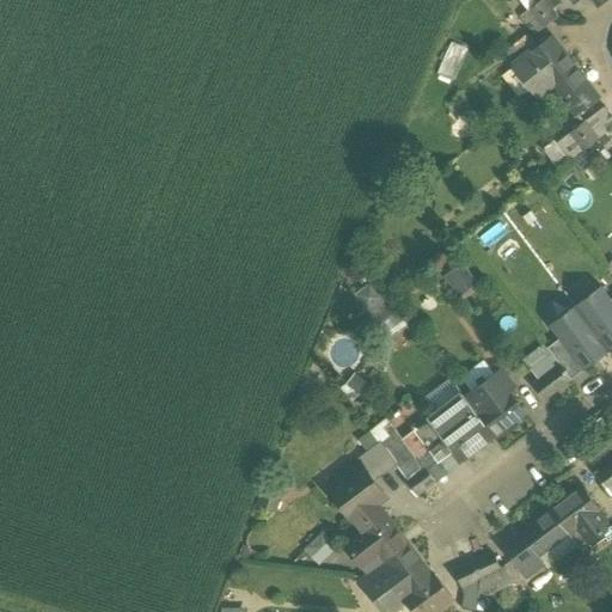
[(556,18),(543,0),(522,0),(530,8),(520,16),(534,34),(556,18)]
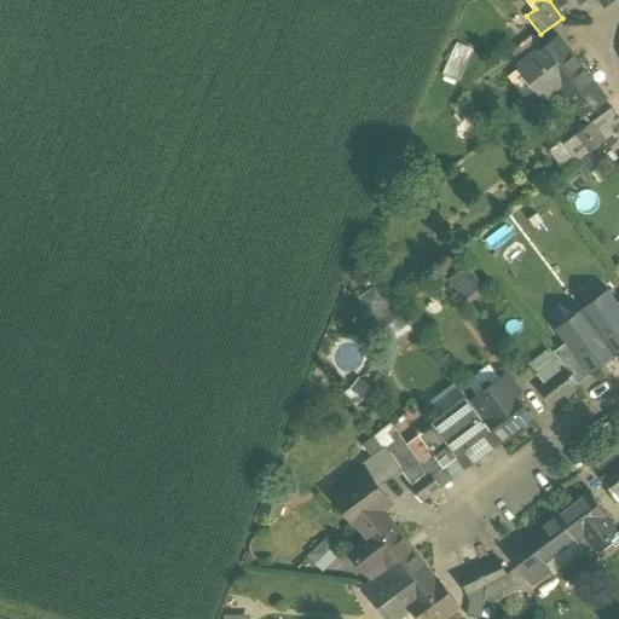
[(534,35),(513,51),(522,63),(544,47),(534,35)]
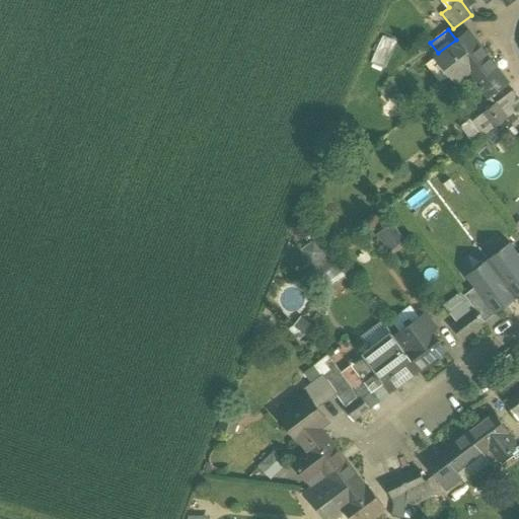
[(438,53),(434,56),(454,82),(468,72),(488,57),(467,30),(456,40),(438,53)]
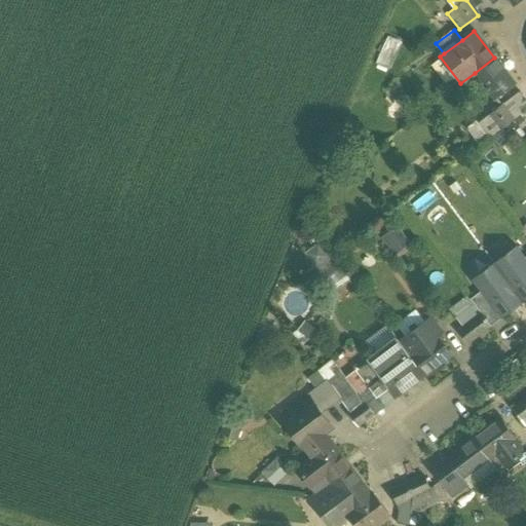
[(515,84),(494,58),(475,73),(495,100),(515,84)]
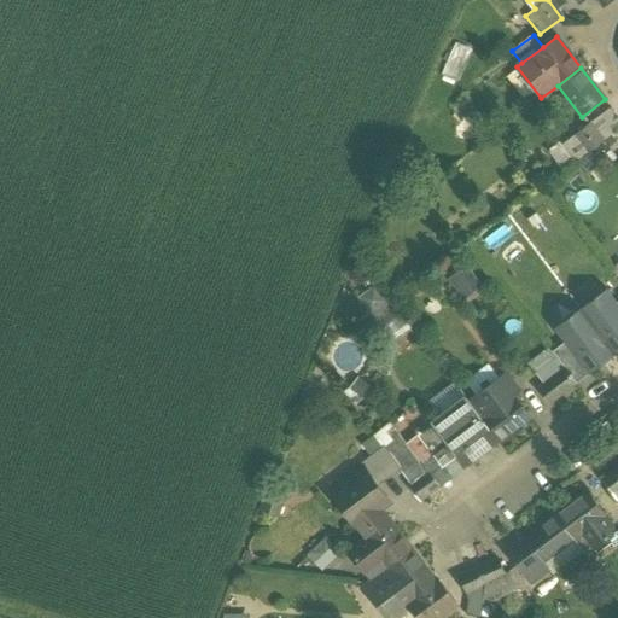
[(617,117),(611,108),(589,124),(604,141),(617,129),(617,117)]
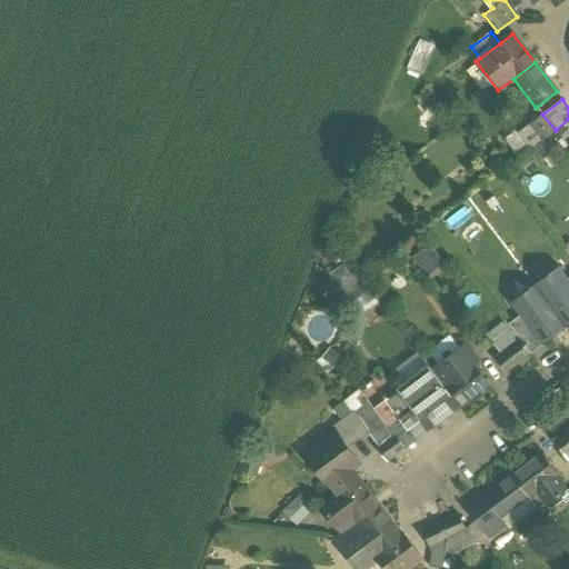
[(556,130),(542,115),(530,123),(542,140),(543,140),(556,130)]
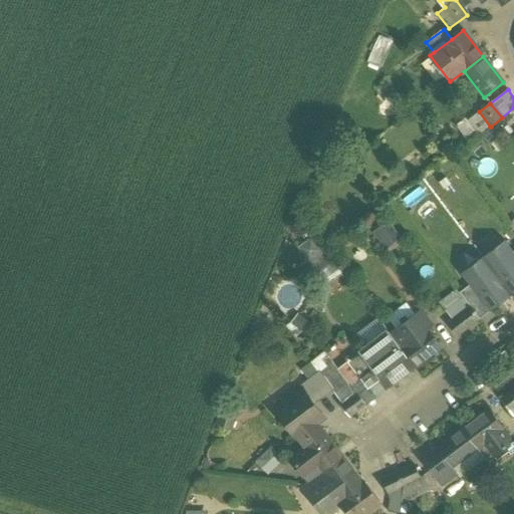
[(490,126),(479,111),(468,120),(479,135),(490,126)]
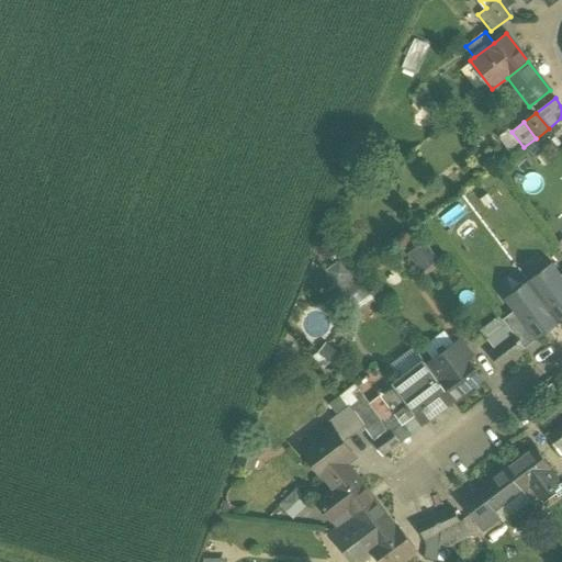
[(412,251),(422,272),(439,263),(429,243),(412,251)]
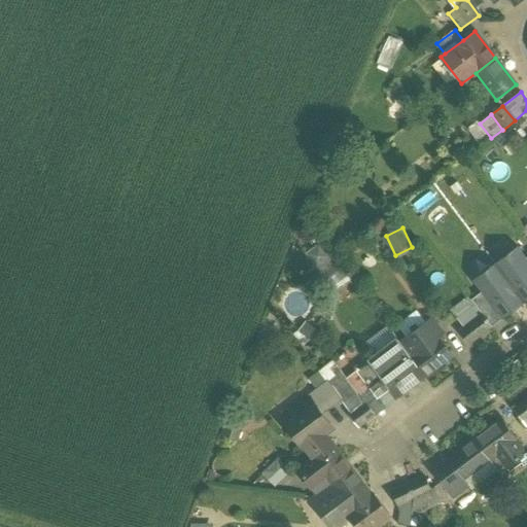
[(526,257),(526,258),(517,246),(495,262),(511,284),(524,302),(526,299),(526,257)]
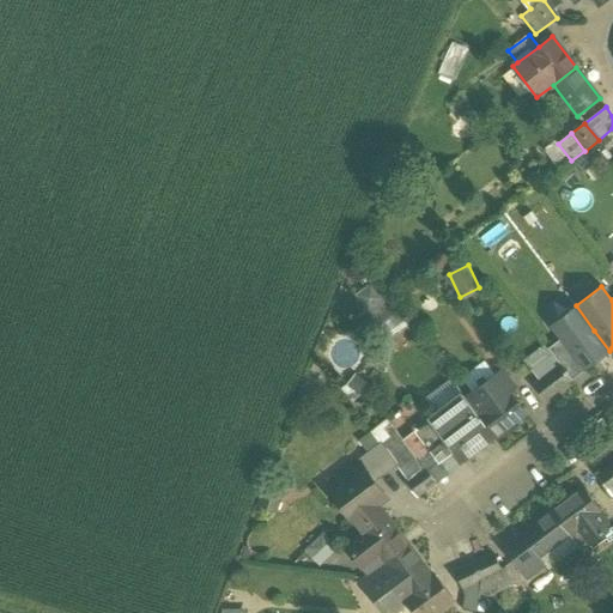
[(594,331),(576,305),(550,326),(560,339),(584,370),(610,351),(594,331)]
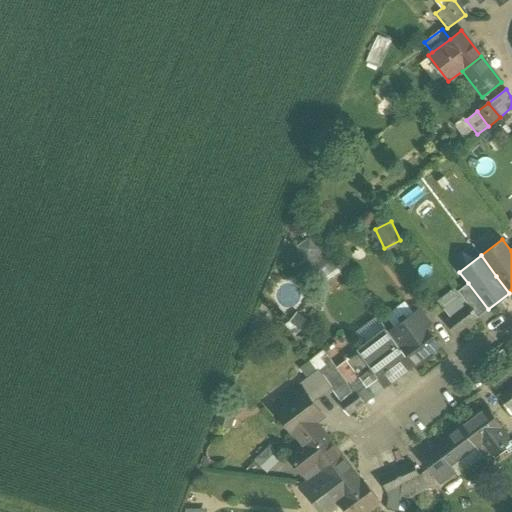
[(461,296),(443,310),(450,319),(468,305),(461,296)]
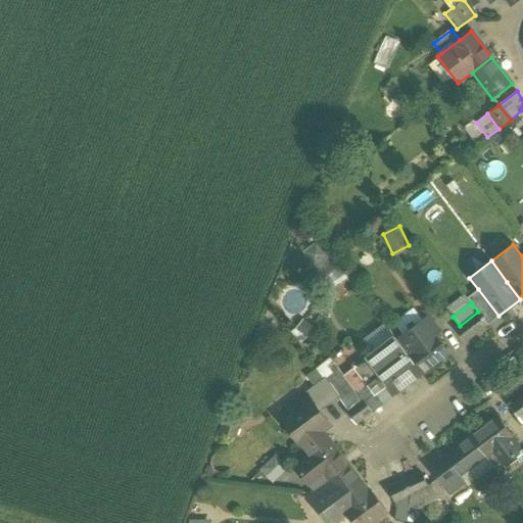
[(460,326),(455,330),(464,342),(487,324),(478,312),(460,326)]
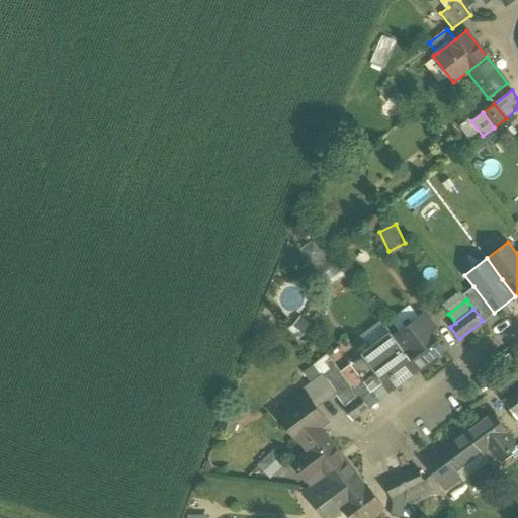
[(423,313),(393,336),(418,369),(444,350),(430,330),(434,327),(423,313)]
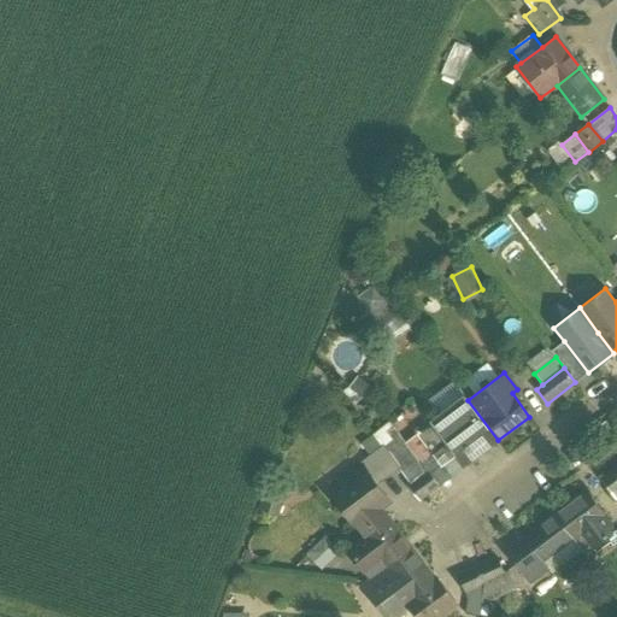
[(372,398),(374,383),(356,382),(354,395),(372,398)]
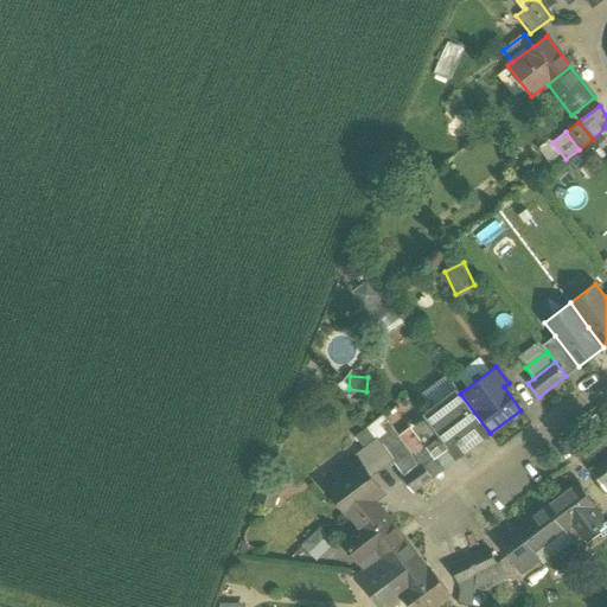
[(459,391),(410,428),(435,460),(452,447),(459,457),(490,433),(460,394),(459,391)]
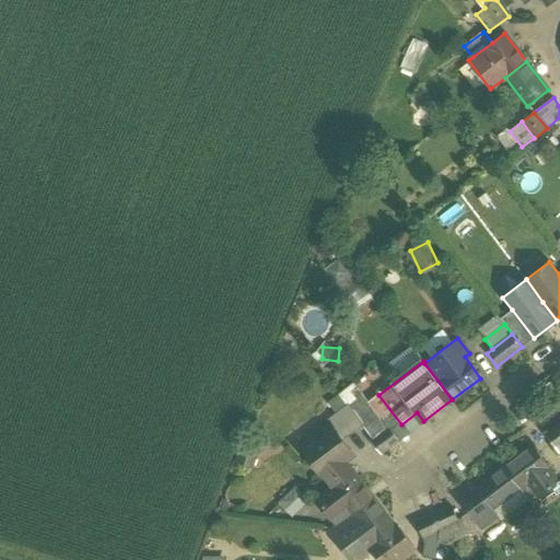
[(349,407),(328,422),(330,424),(342,441),(363,426),(349,407)]
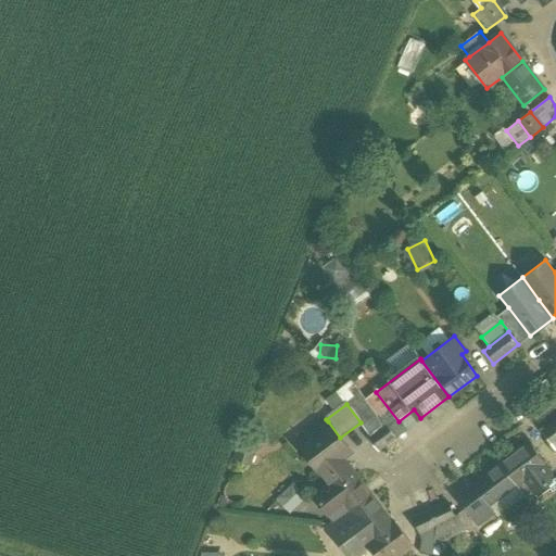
[(328,421),(323,425),(313,424),(311,433),(298,443),(320,472),(329,482),(350,467),(342,457),(350,451),(340,438),(328,421)]
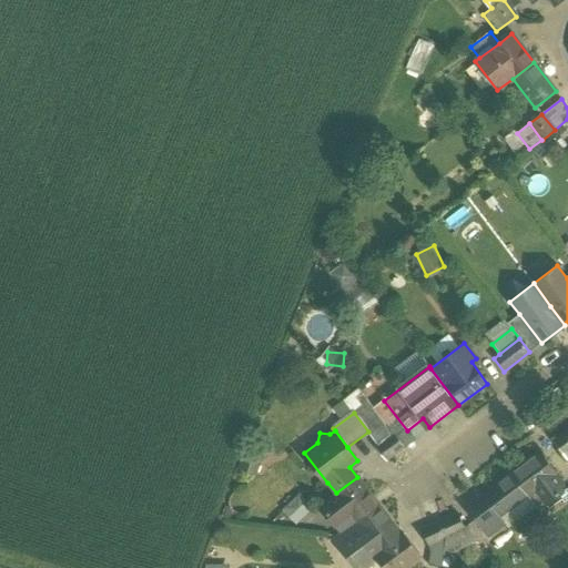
[(567,458),(567,435),(566,433),(554,442),(567,459),(567,458)]
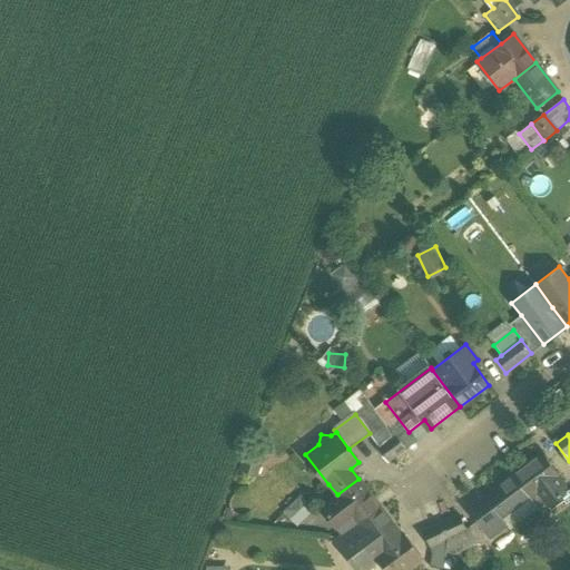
[(395,435),(380,448),(379,448),(377,449),(387,461),(405,448),(395,435)]
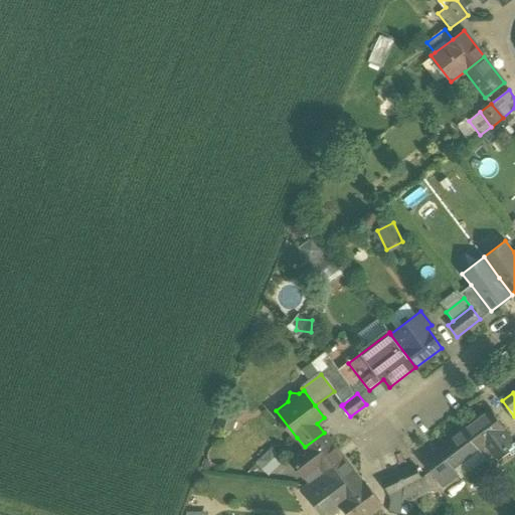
[(504,430),(489,410),(463,430),(478,450),(485,444),(495,458),(513,444),(503,431),(504,430)]
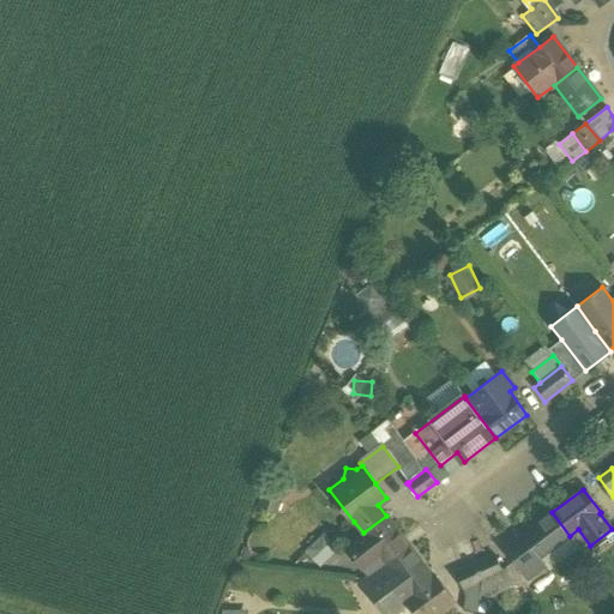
[(552,512),(504,549),(527,579),(545,565),(552,560),(547,553),(570,536),(552,512)]
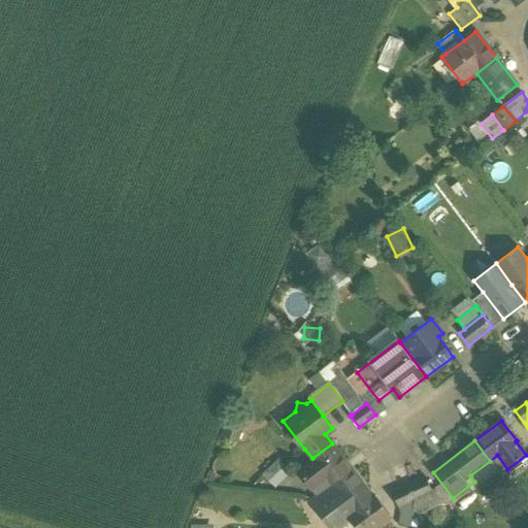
[(332,443),(312,458),(312,459),(298,470),(319,497),(332,486),(333,485),(353,470),(332,443)]
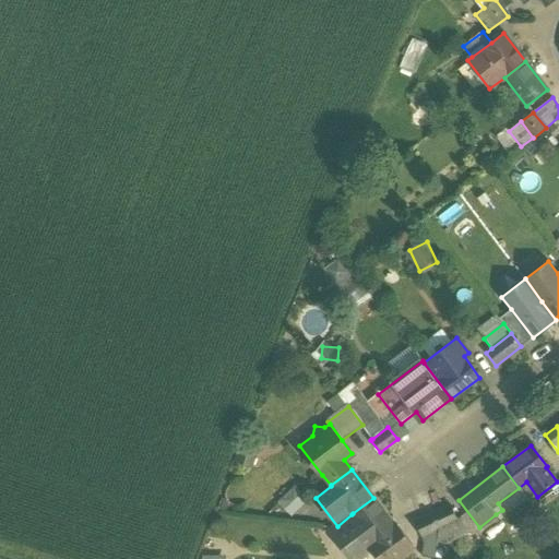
[(282,501),(296,515),(311,500),(297,485),(282,501)]
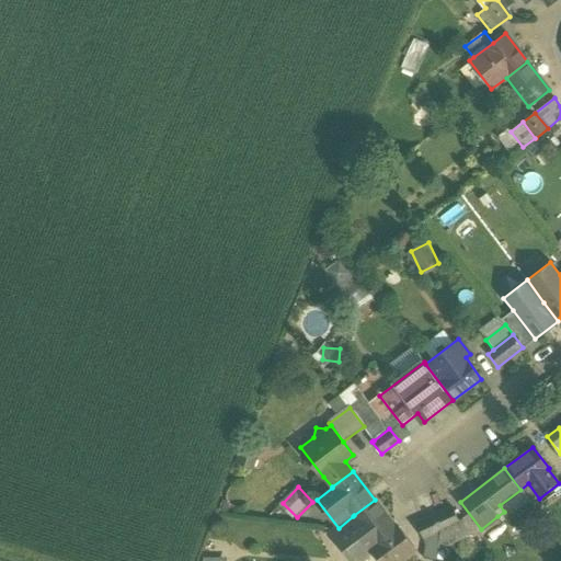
[(354,515),(353,516),(339,528),(332,534),(352,560),(359,560),(371,551),(378,560),(397,560),(414,548),(398,526),(396,527),(375,500),(354,515)]
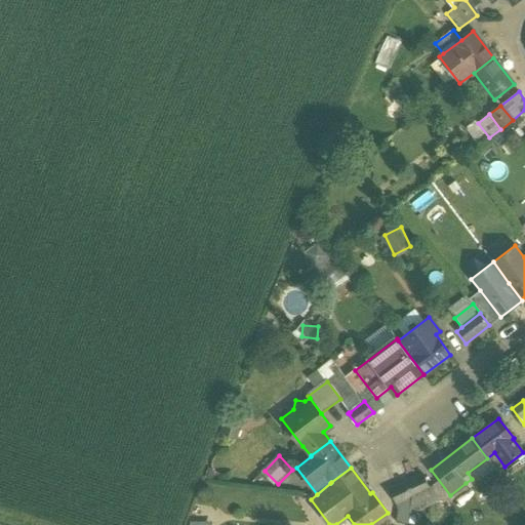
[(429,487),(423,475),(406,483),(412,495),(409,517),(417,517),(418,509),(439,499),(433,485),(429,487)]
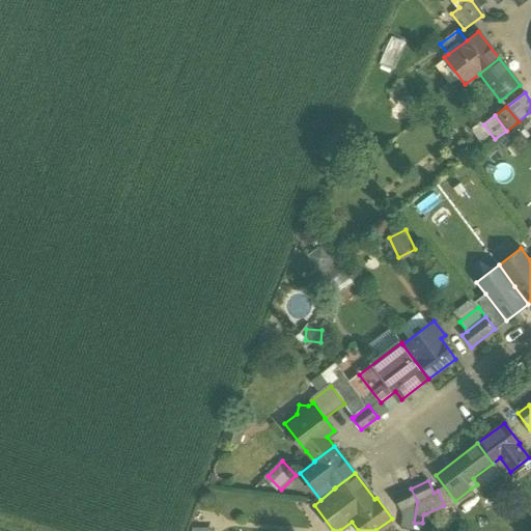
[(417,501),(411,488),(394,496),(403,515),(400,529),(413,530),(414,523),(417,501)]
